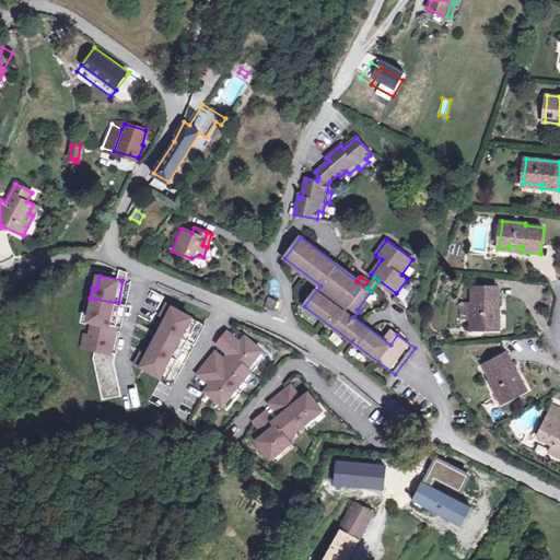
[(470,329),(497,329),(497,319),(493,319),(493,307),(498,307),(498,288),(473,288),(473,302),(473,305),(470,305),(470,319),(470,329)]
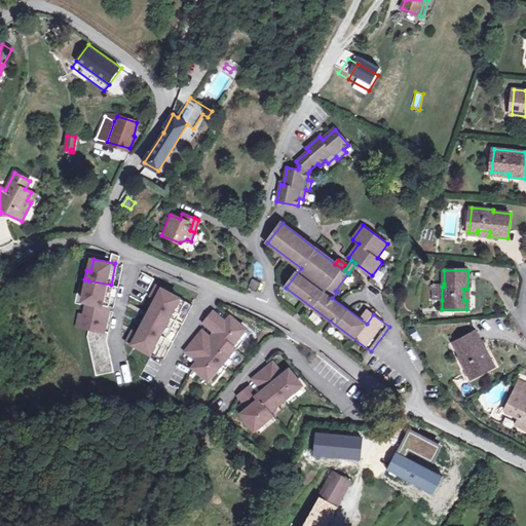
[(252,279),(249,289),(258,292),(261,283),(252,279)]
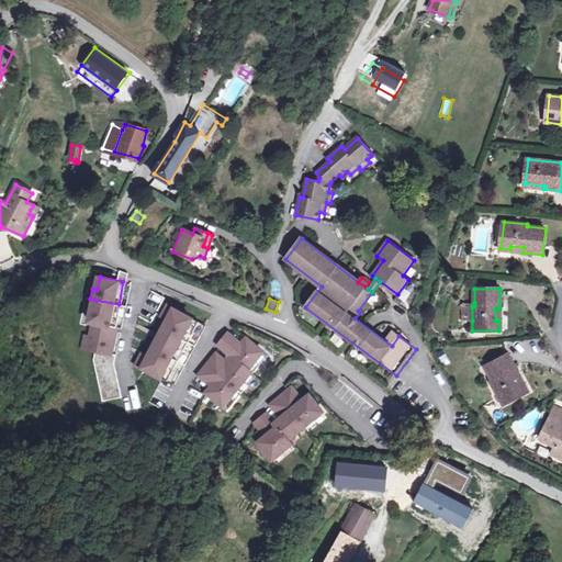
[(86,321),(114,326),(119,304),(94,300),(92,312),(88,311),(86,321)]
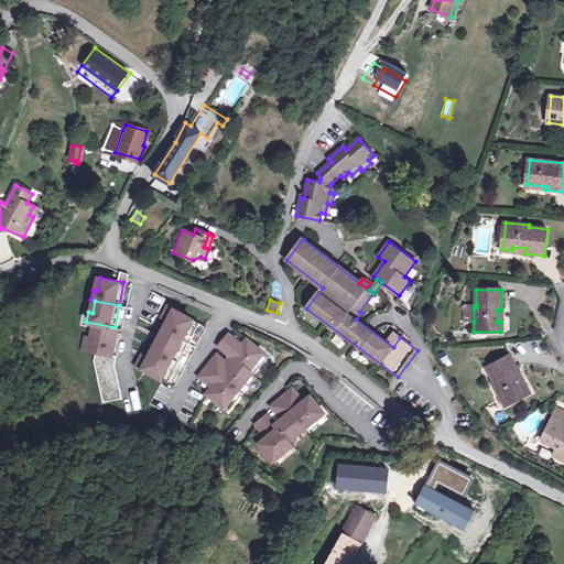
[(464,322),(474,322),(474,307),(476,307),(476,304),(464,305),(464,322)]
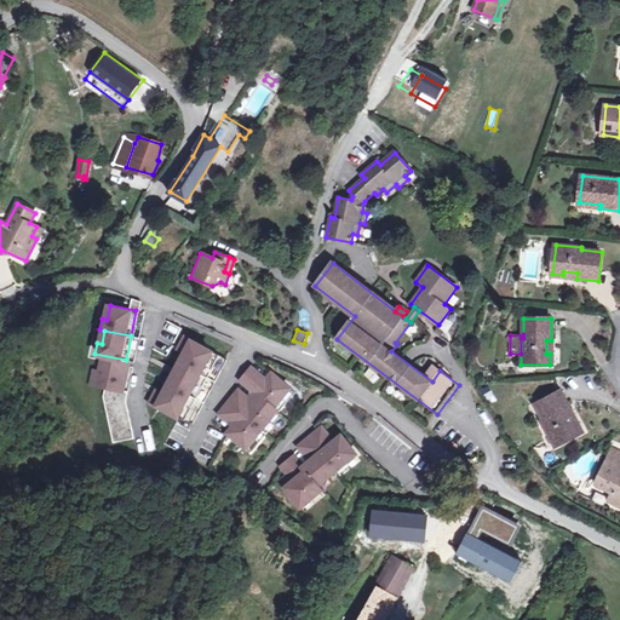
[(225,357),(183,336),(178,344),(184,346),(177,361),(181,362),(177,369),(178,369),(176,374),(171,372),(159,395),(154,391),(149,401),(191,423),(225,357)]
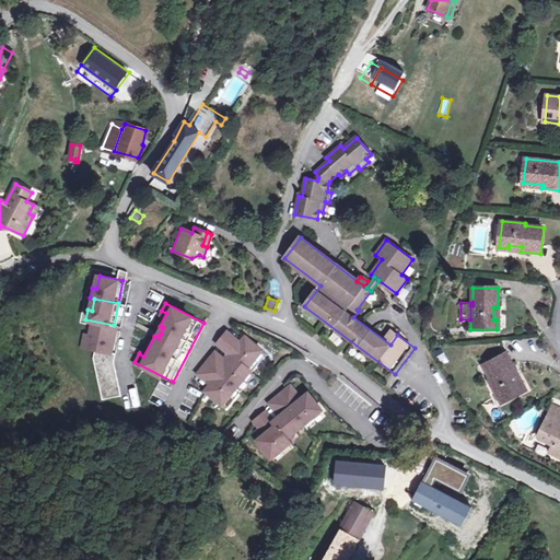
[(113,329),(90,325),(88,334),(86,337),(82,336),(80,346),(93,348),(108,351),(113,329)]
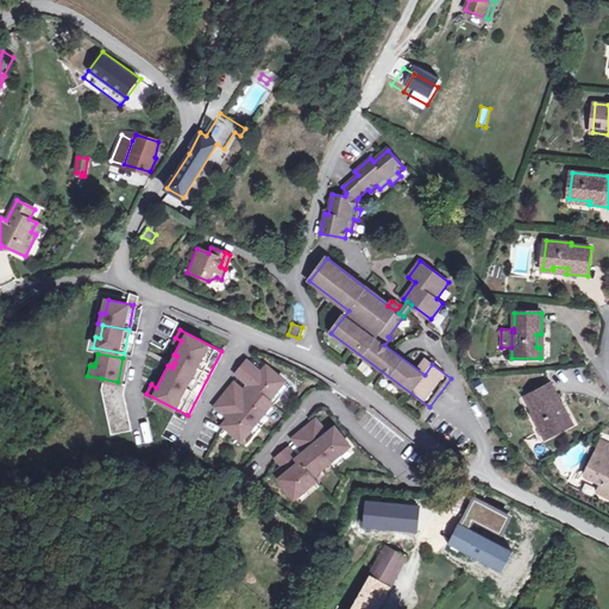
[(245,359),(243,363),(257,375),(259,371),(245,359)]
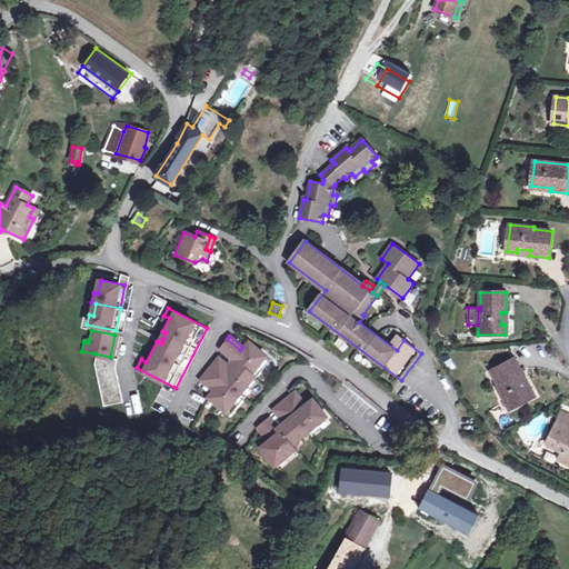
[(227,339),(220,347),(231,357),(250,371),(263,355),(251,343),(246,350),(242,347),(240,350),(227,339)]
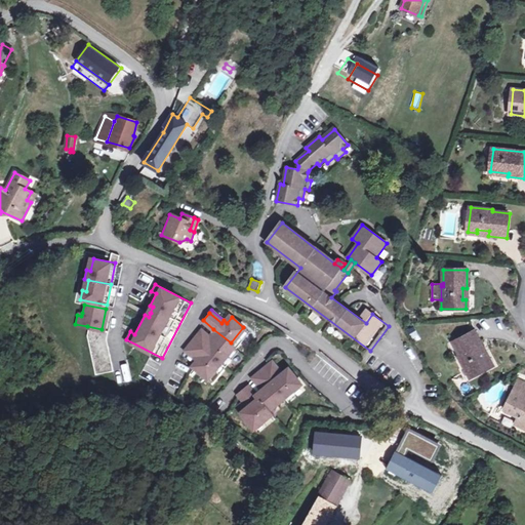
[(102,329),(87,326),(85,335),(93,374),(112,370),(105,338),(107,330),(102,329)]
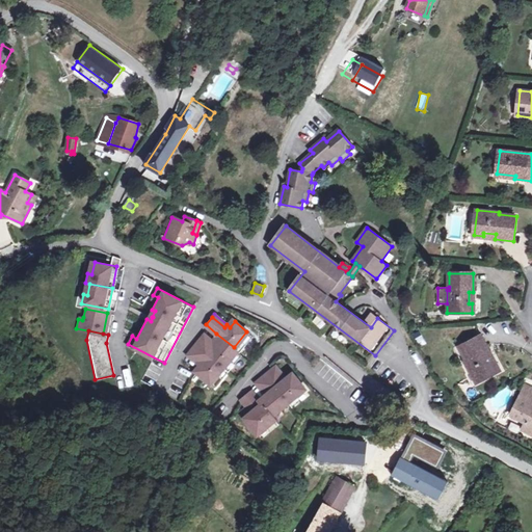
[(213,346),(215,344),(211,340),(200,331),(197,334),(201,337),(213,346)]
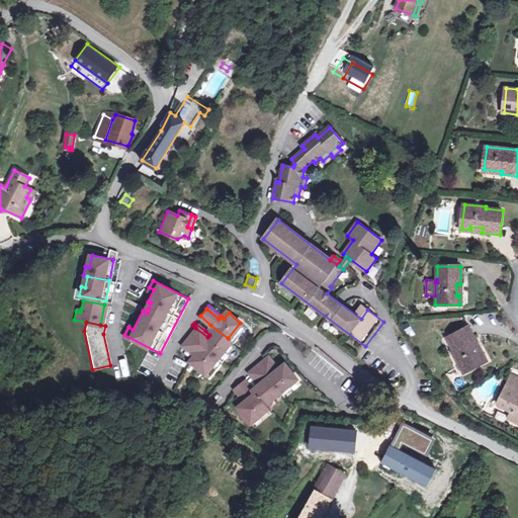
[(228,338),(210,325),(205,331),(209,335),(207,337),(195,328),(190,334),(218,356),(231,341),(228,338)]
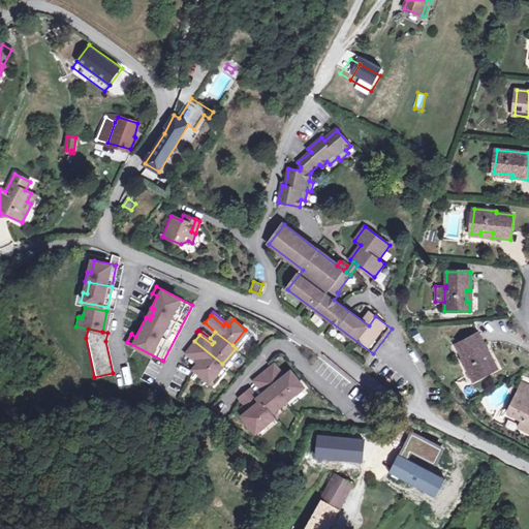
[(483,352),(487,350),(478,335),(457,345),(465,361),(463,361),(473,381),(495,369),(491,362),(489,363),(483,352)]
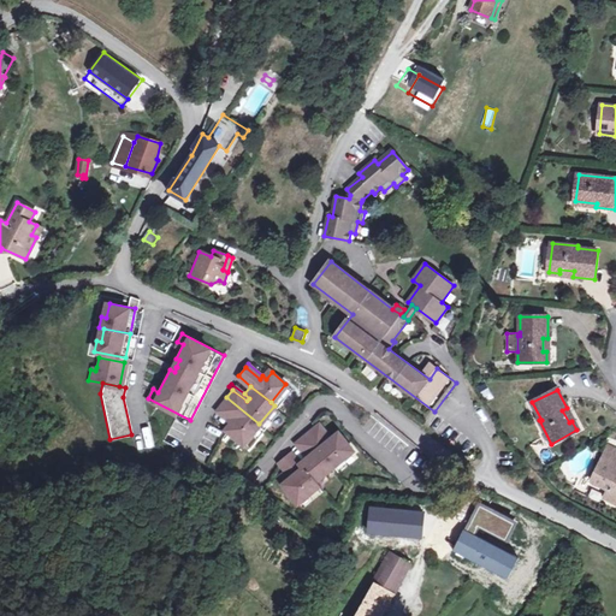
[(259,424),(226,397),(219,406),(229,413),(225,416),(229,420),(224,427),(243,443),(259,424)]
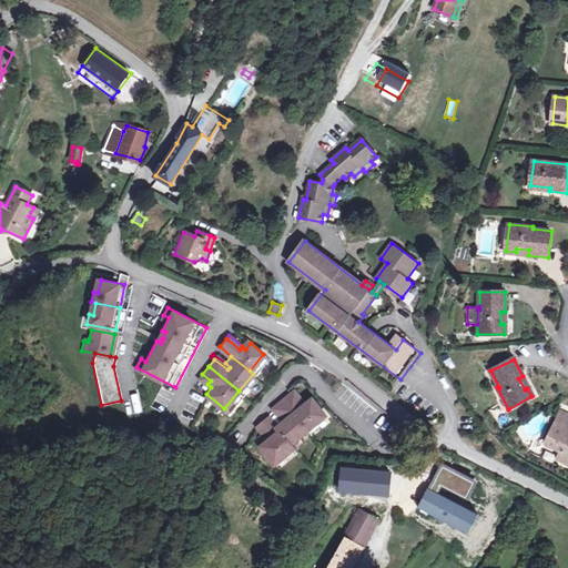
[(208,384),(211,381),(202,374),(199,377),(208,384)]
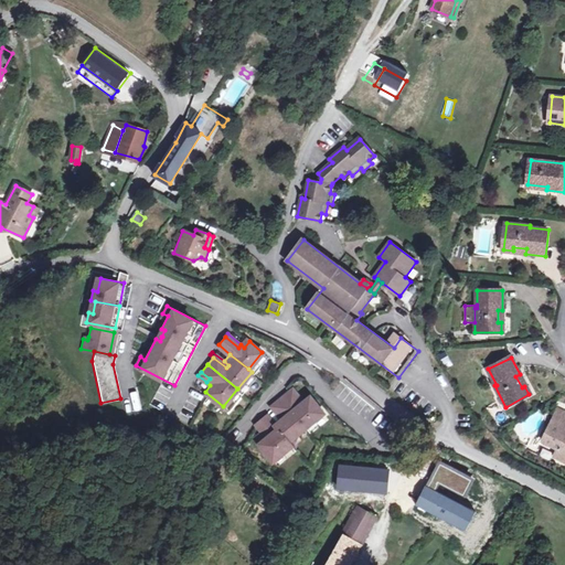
[(522,373),(520,374),(515,376),(522,387),(524,386),(529,394),(533,392),(522,373)]
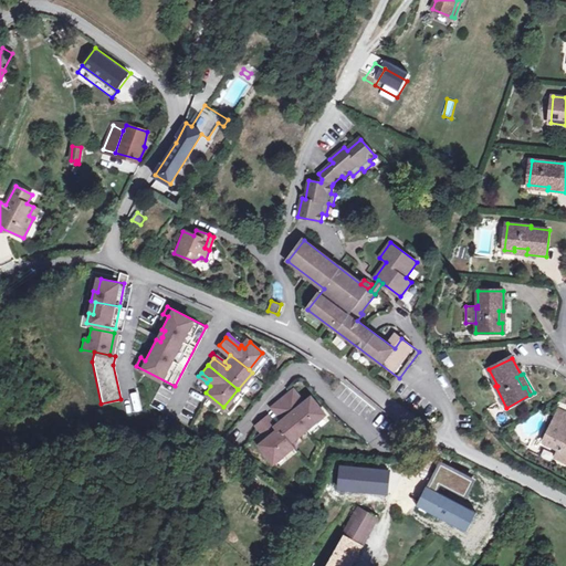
[(293,388),(290,390),(303,407),(313,399),(311,396),(304,401),(293,388)]
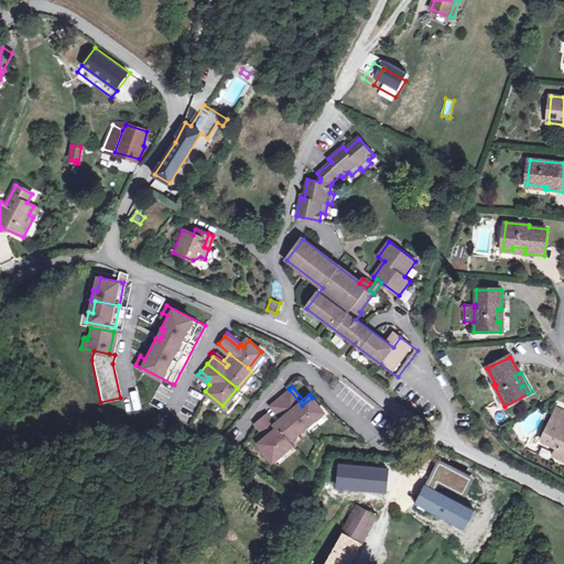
[(289,389),(281,396),(305,424),(323,410),(312,398),(302,405),(289,389)]
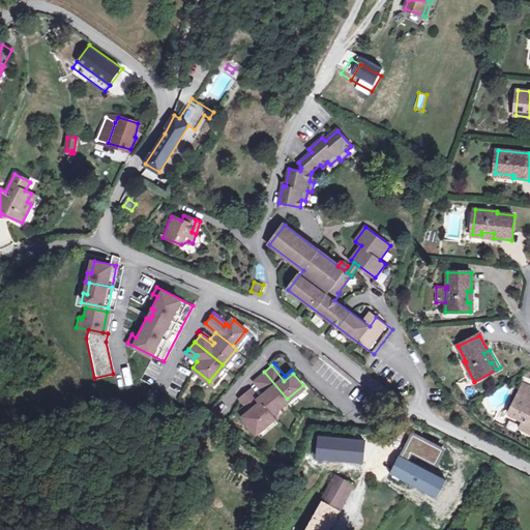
[(287,399),(264,372),(258,377),(270,392),(261,401),(270,412),(287,399)]
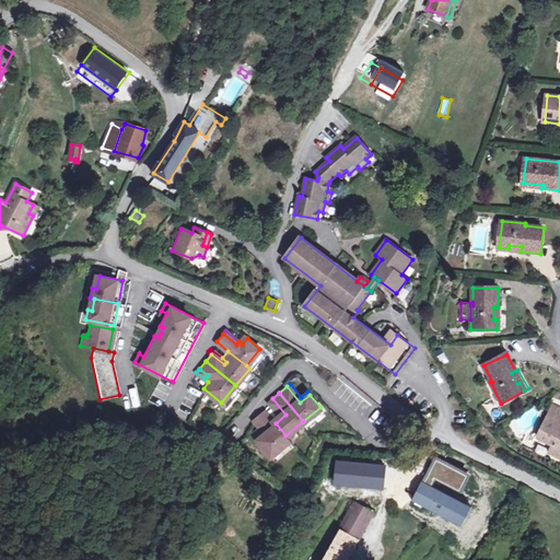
[(286,415),(272,398),(269,401),(279,415),(272,420),(276,423),(286,415)]
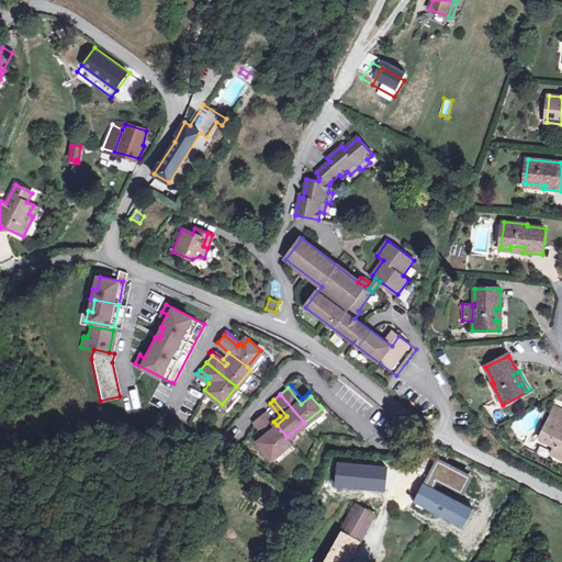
[(557,447),(552,453),(561,458),(561,409),(555,407),(540,439),(557,447)]
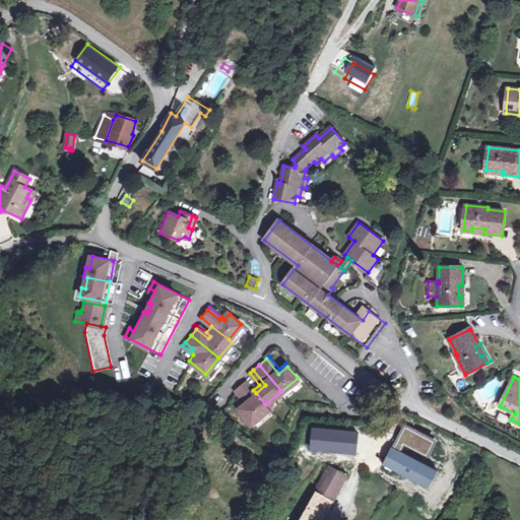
[(268,408),(265,404),(256,393),(253,390),(246,381),(239,386),(249,398),(246,401),(242,397),(235,402),(252,423),(268,408)]
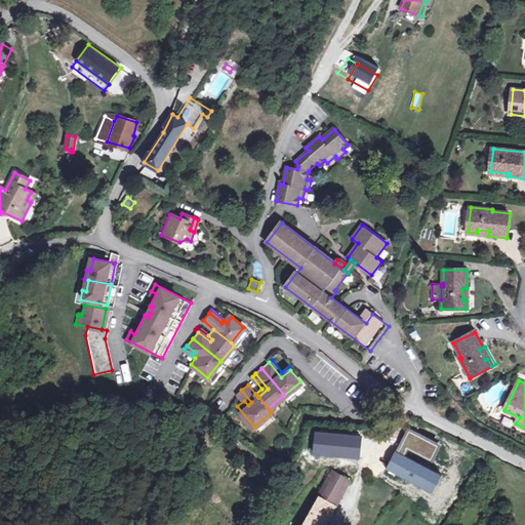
[(251,402),(241,390),(238,393),(244,401),(248,405),(251,402)]
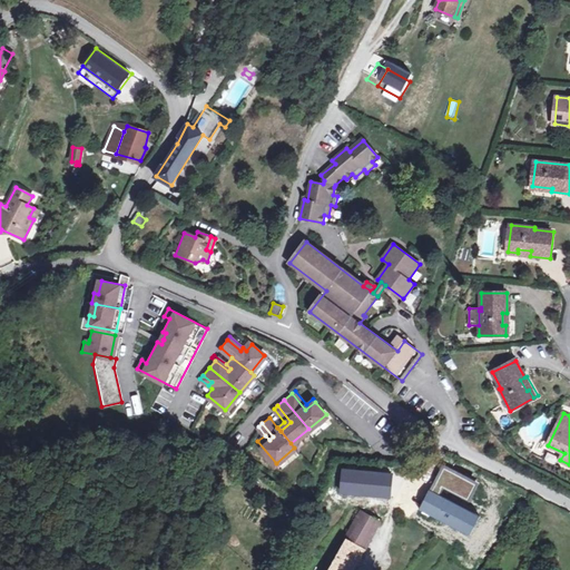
[(550,430),(547,429),(543,435),(534,441),(543,445),(550,430)]
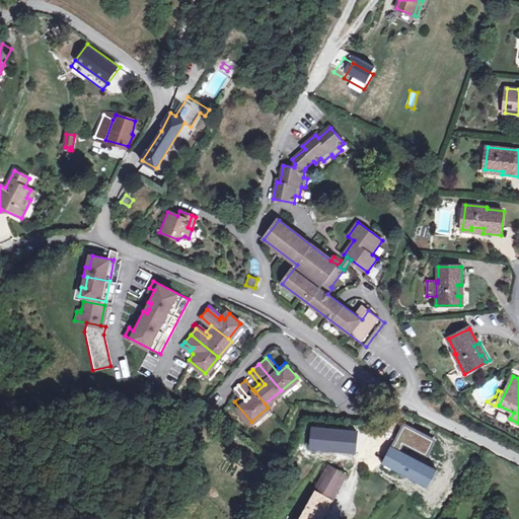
[(315,492),(331,501),(347,474),(328,464),(313,491),(315,492)]
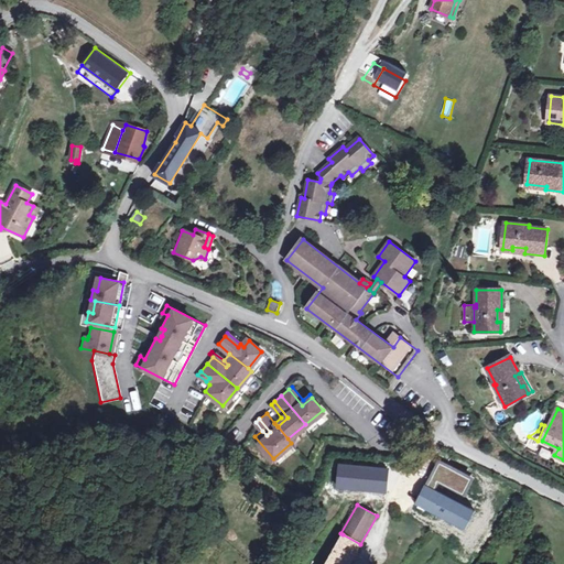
[(349,563),(360,544),(343,534),(326,563),(292,563),(291,563),(290,563),(349,563)]
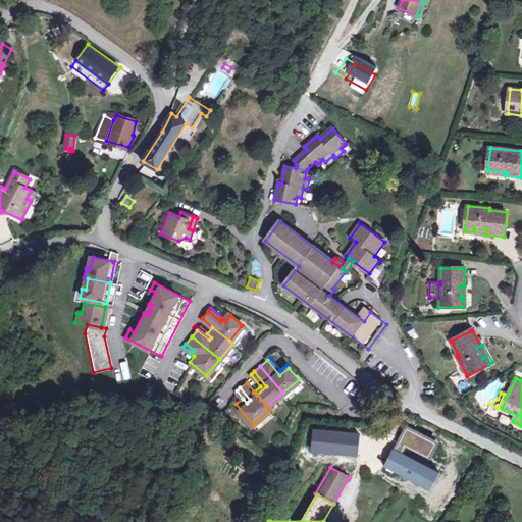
[(361,516),(371,520),(376,509),(362,503),(361,516)]
